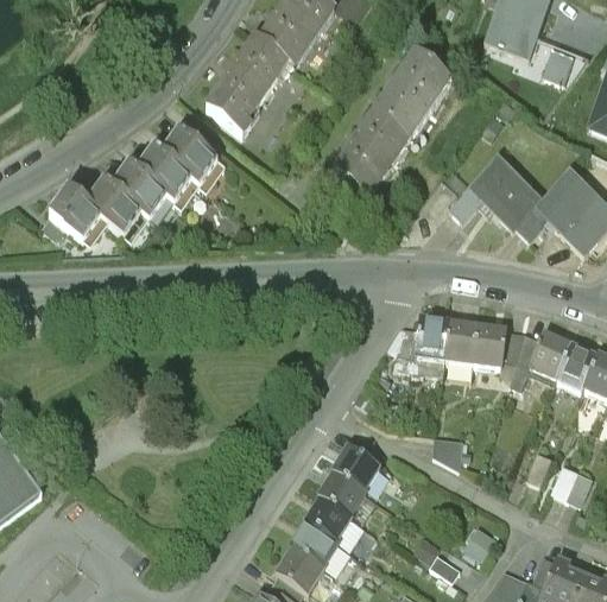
[(286,0),(260,37),(288,58),(295,62),(334,8),(323,0),(286,0)]
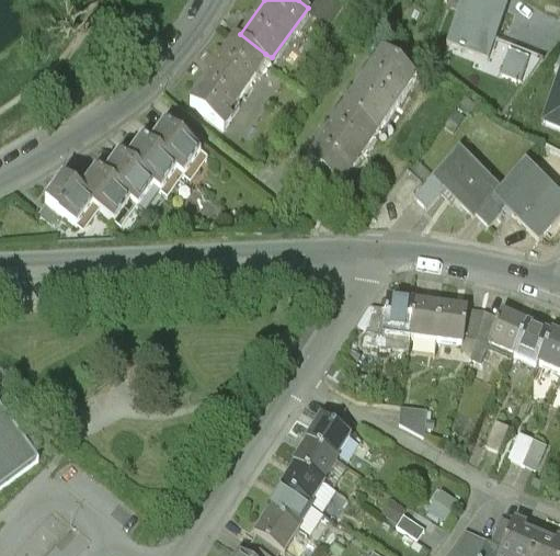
[(507,1),(504,0),(460,0),(446,41),(486,55),(489,56),(495,34),(507,1)]
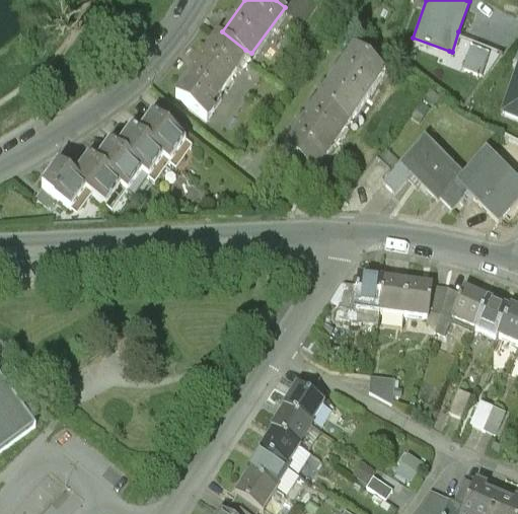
[(222,31),(218,29),(176,87),(208,109),(215,99),(212,96),(245,50),(222,31)]
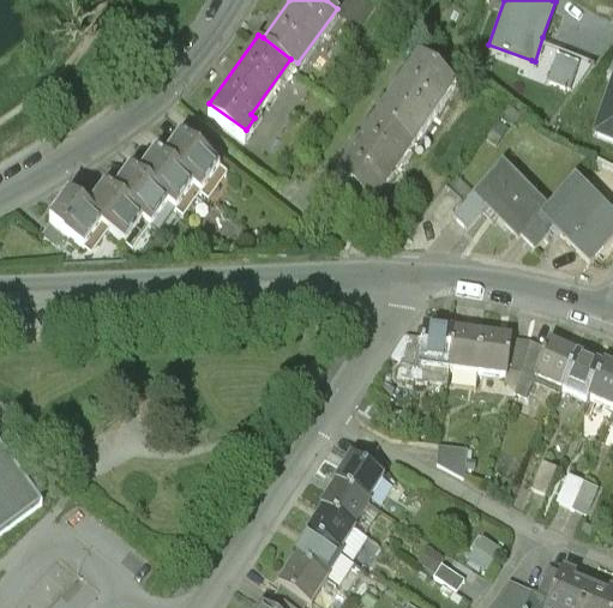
[(535,61),(532,60),(529,67),(570,82),(581,52),(542,37),(535,61)]
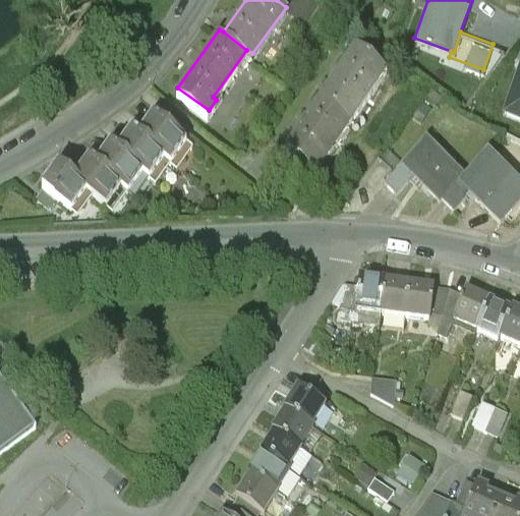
[(387,69),(356,46),(320,95),(350,117),(351,117),(387,69)]
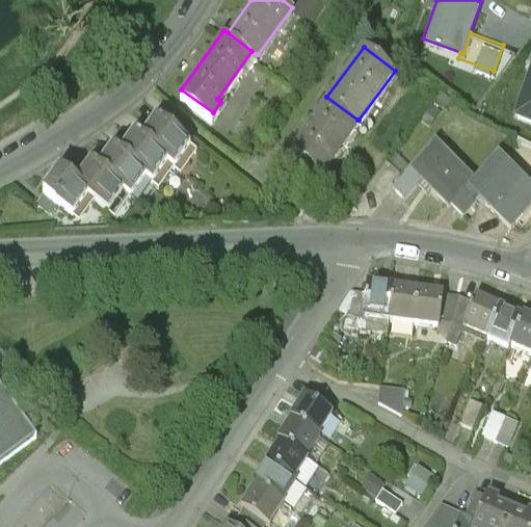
[(530,69),(518,106),(530,111),(530,69)]
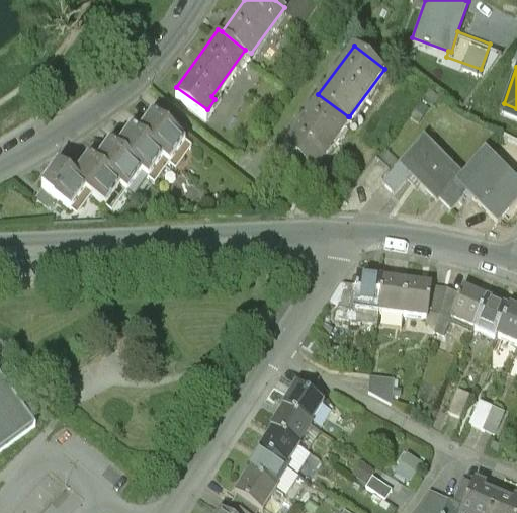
[(348,116),(318,94),(283,140),(313,162),(348,116)]
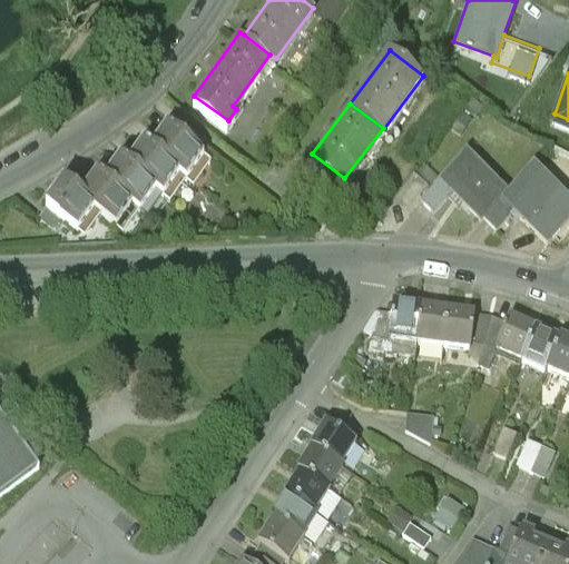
[(205,149),(167,120),(151,141),(180,165),(188,170),(205,149)]
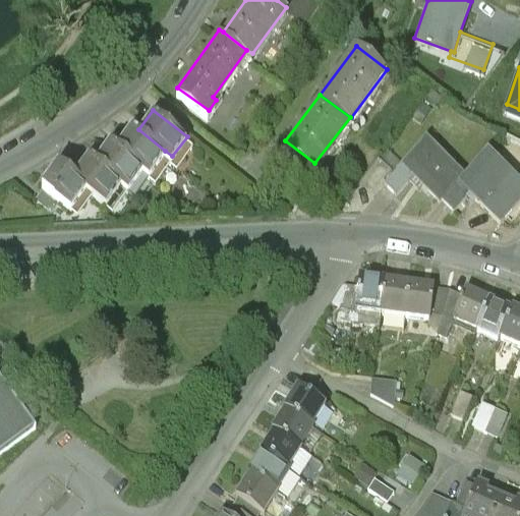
[(138,129),(131,125),(117,144),(143,165),(151,170),(165,151),(138,129)]
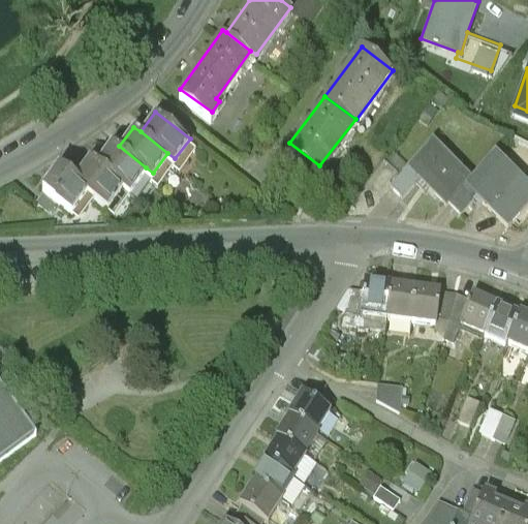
[(472,173),(434,136),(408,164),(420,175),(446,199),(448,197),(465,181),(472,173)]
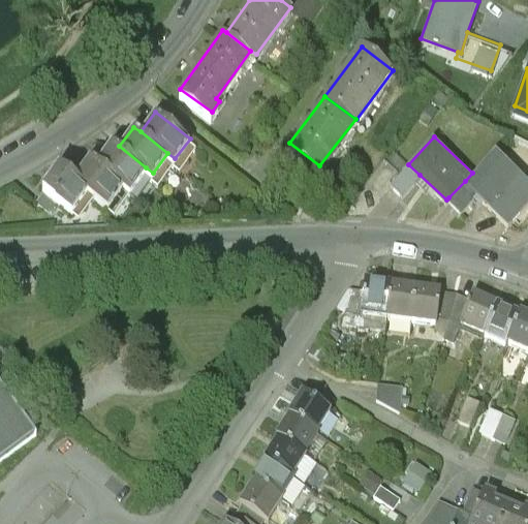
[(119,146),(112,142),(97,161),(124,182),(130,187),(146,167),(119,146)]
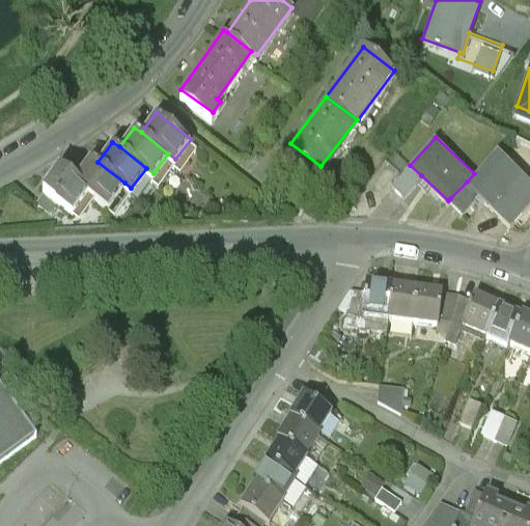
[(529,177),(498,148),(474,173),(467,182),(478,192),(509,221),(529,198),(529,177)]
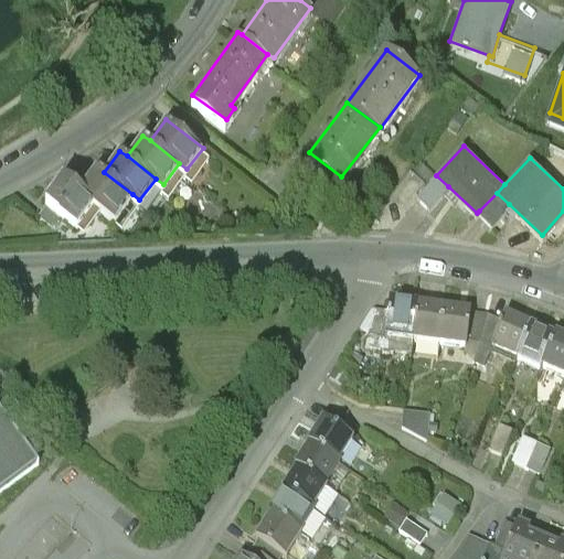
[(104,172),(96,167),(81,187),(94,199),(114,213),(116,215),(132,194),(104,172)]
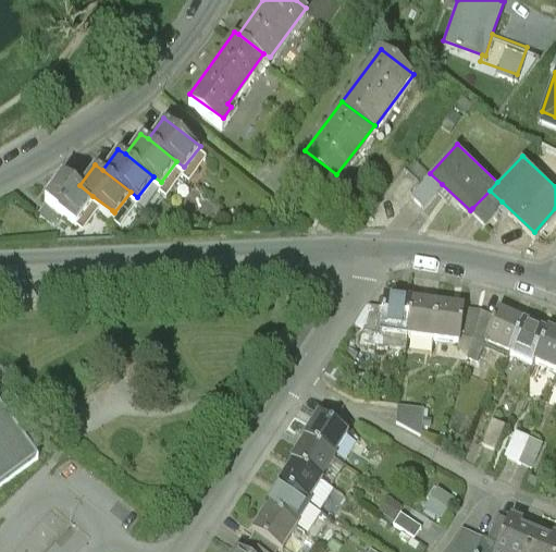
[(397,201),(419,175),(406,166),(384,192),(397,201)]
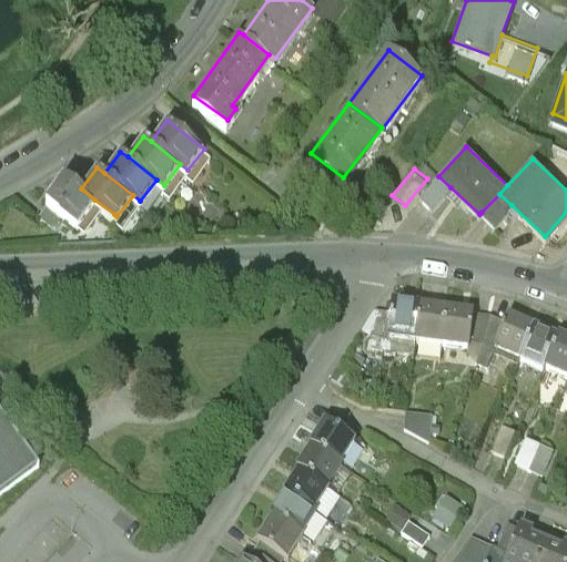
[(81,188),(63,175),(47,197),(51,201),(66,212),(78,222),(94,200),(81,188)]
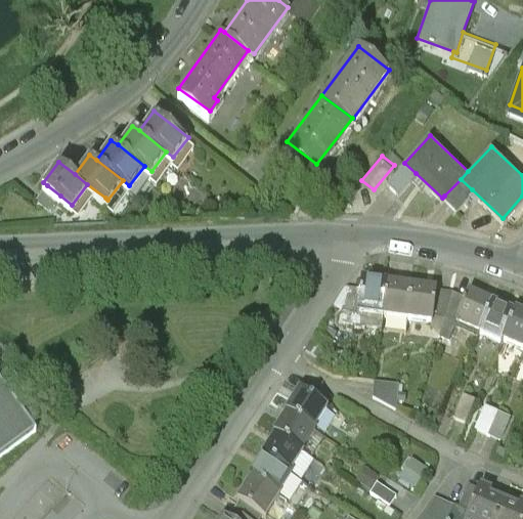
[(416,173),(404,163),(388,180),(399,190),(416,173)]
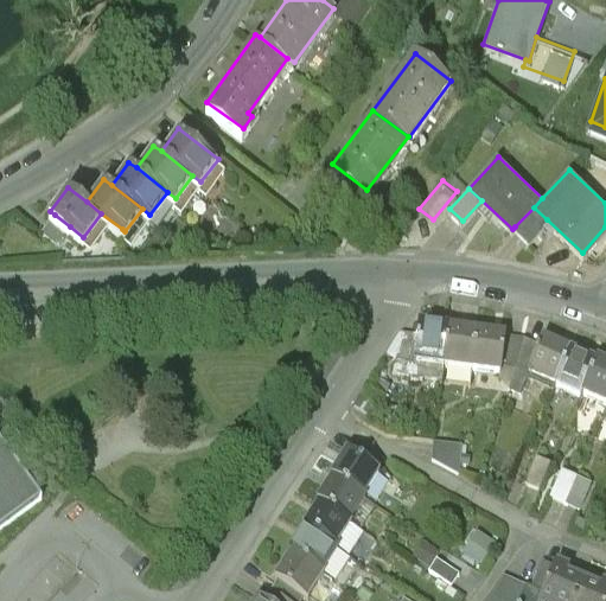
[(534,208),(515,227),(529,240),(547,219),(534,208)]
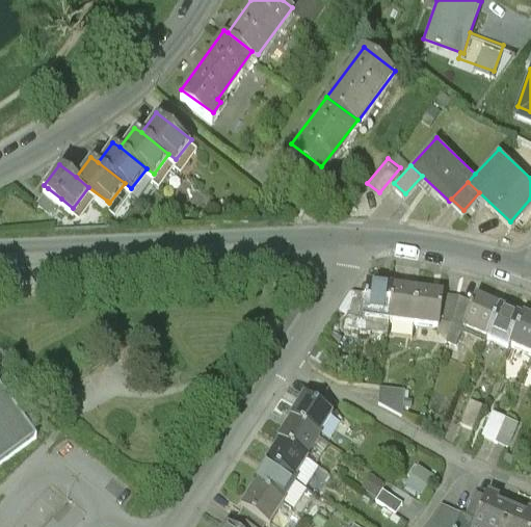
[(61,199),(48,188),(40,199),(54,209),(61,199)]
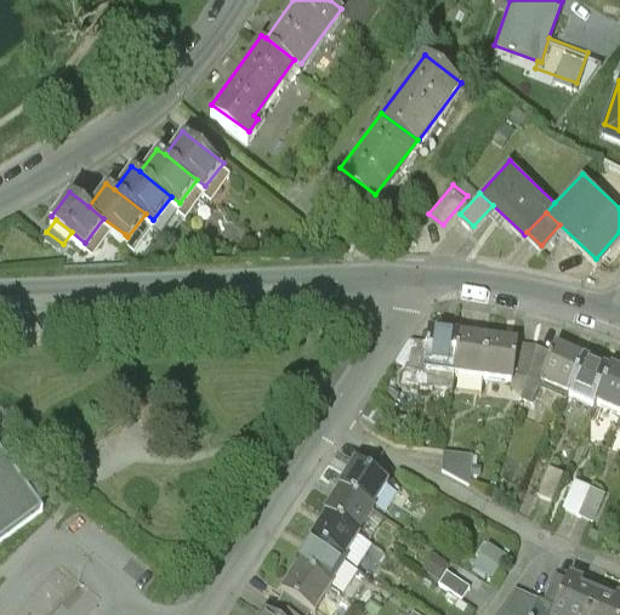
[(459,328),(430,323),(428,334),(425,359),(454,363),(459,328)]
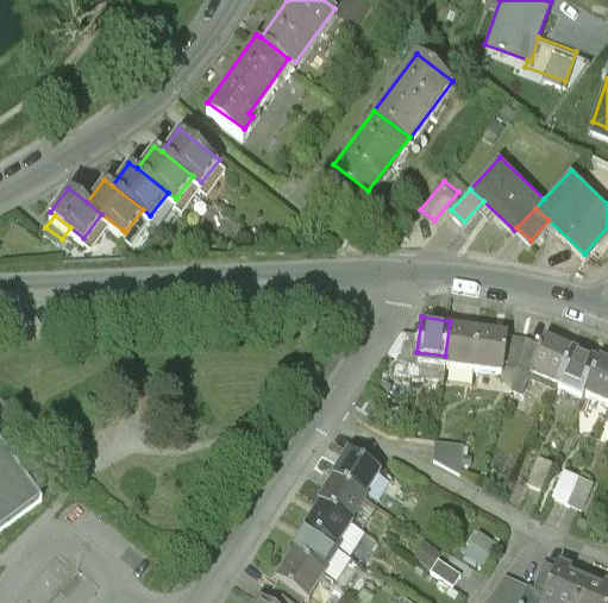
[(478,325),(450,321),(445,356),(472,359),(478,325)]
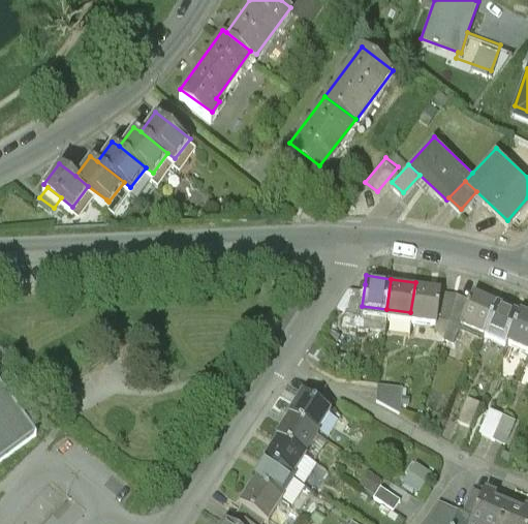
[(365,284),(350,282),(347,304),(362,306),(365,284)]
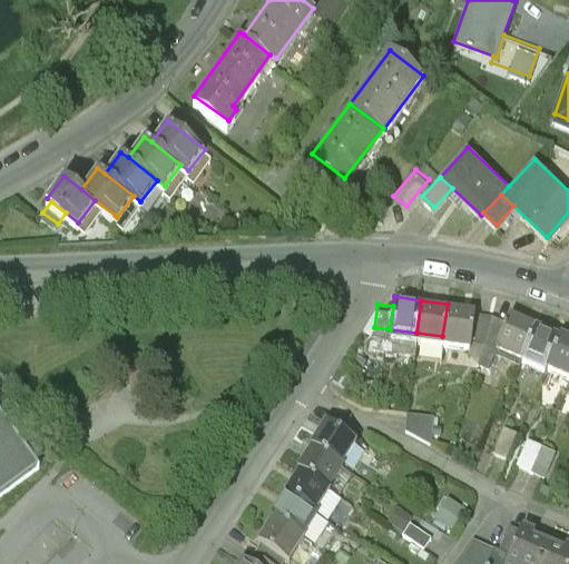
[(474,308),(448,304),(442,336),(470,340),(471,333),(474,308)]
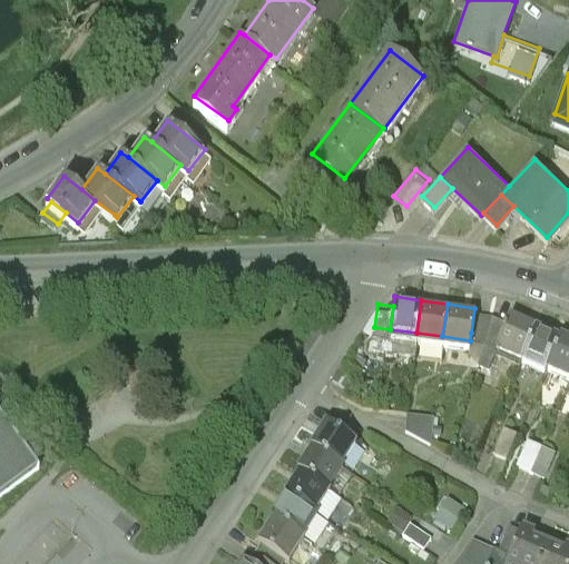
[(491,310),(474,308),(471,333),(484,335),(491,310)]
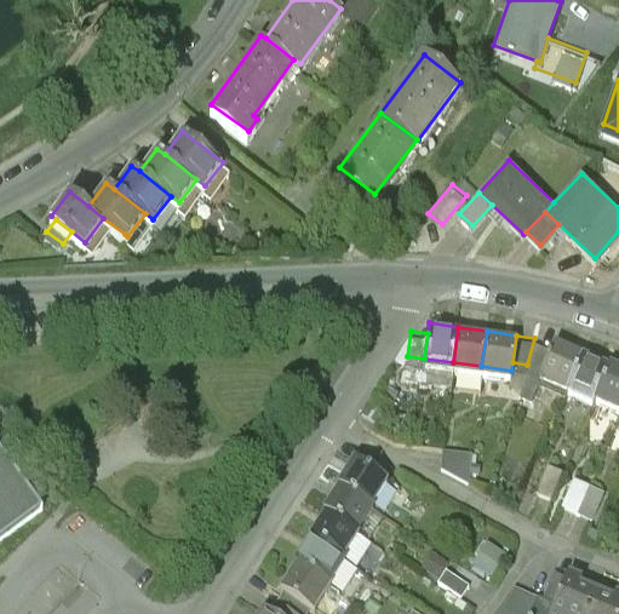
[(551,344),(534,338),(527,365),(521,386),(533,391),(542,372),(540,371),(551,344)]
